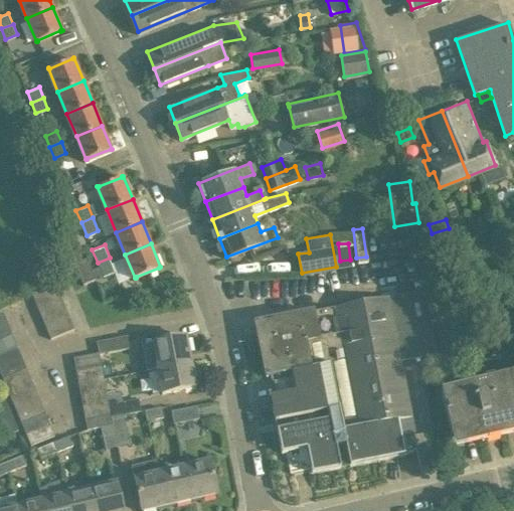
[(442,286),(433,254),(422,258),(432,289),(442,286)]
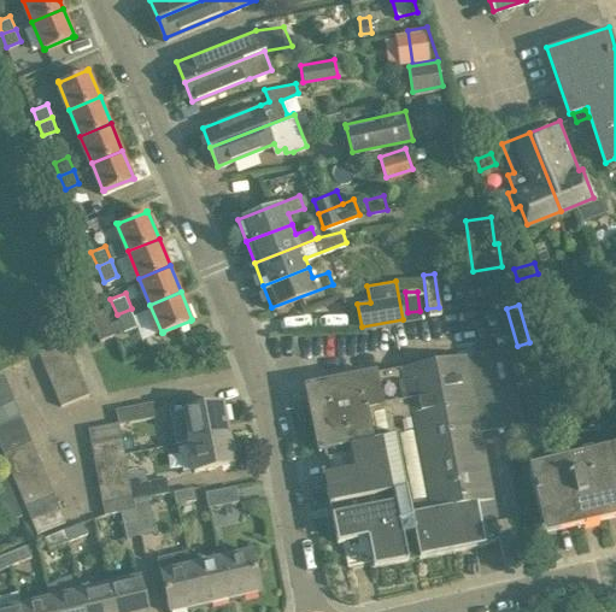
[(89,315),(91,318),(100,339),(115,334),(105,307),(89,315)]
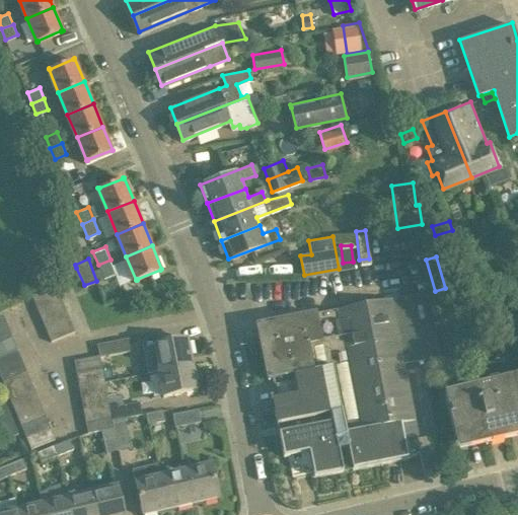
[(111,260),(98,265),(104,278),(116,273),(111,260)]
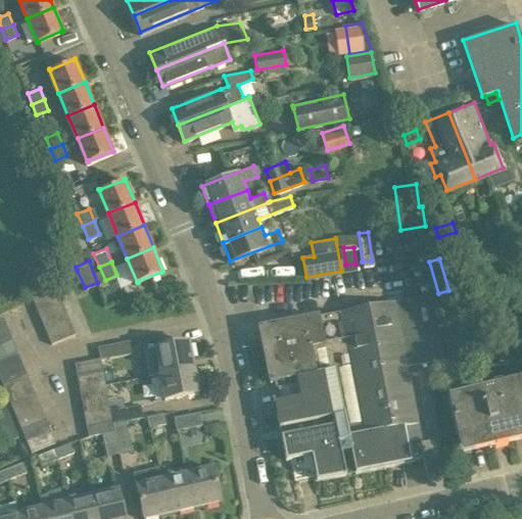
[(38,309),(61,298),(56,286),(33,296),(38,309)]
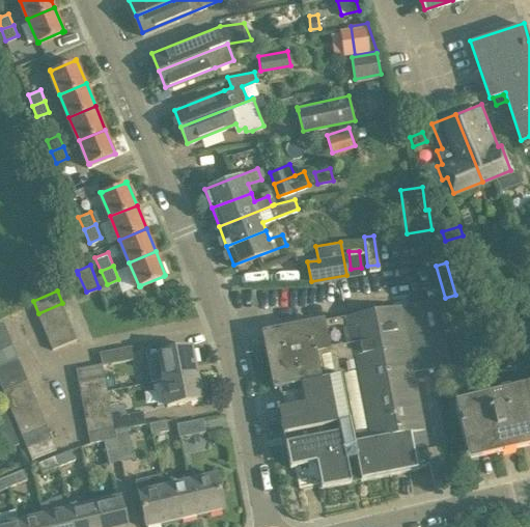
[(445,339),(440,311),(438,297),(399,304),(413,370),(450,363),(445,339)]
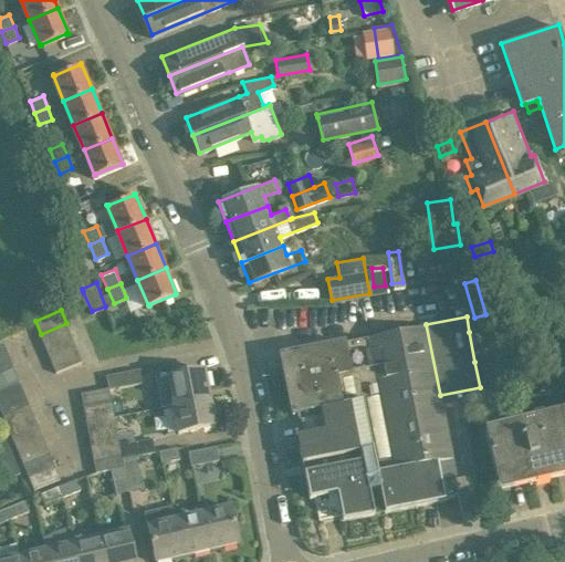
[(66,323),(41,334),(45,346),(72,335),(66,323)]
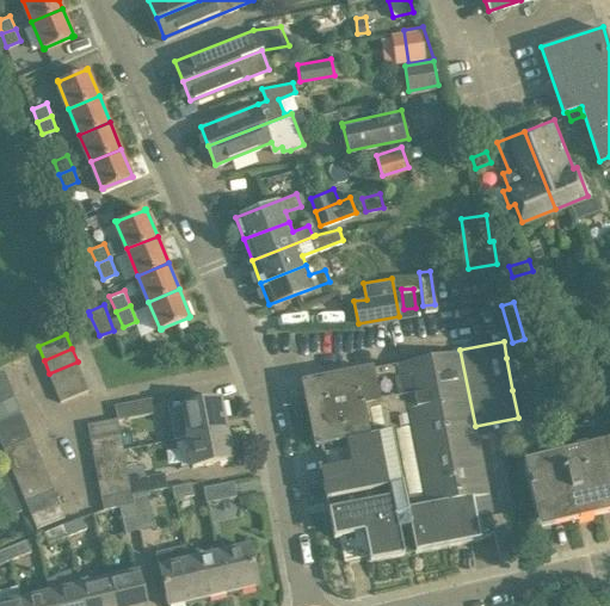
[(495,530),(475,426),(460,350),(371,368),(347,371),(303,381),(303,382),(316,445),(346,439),(347,446),(346,446),(349,458),(350,457),(351,463),(321,469),(326,498),(332,496),(334,507),(328,508),(334,536),(340,535),(345,560),(369,555),(370,560),(404,554),(402,548),(414,545),(416,551),(481,539),(480,533),(495,530)]
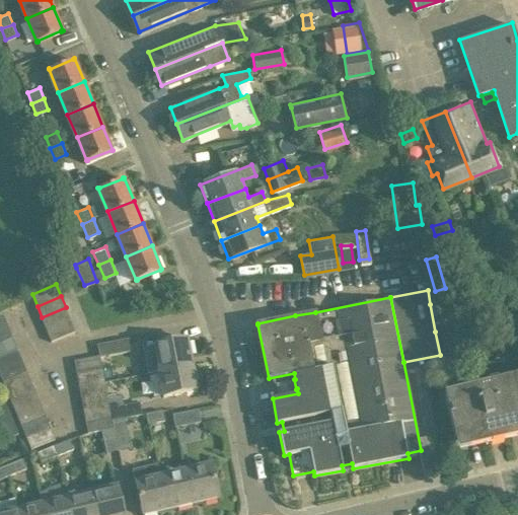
[(430,304),(435,332),(451,328),(453,336),(463,335),(456,300),(430,304)]
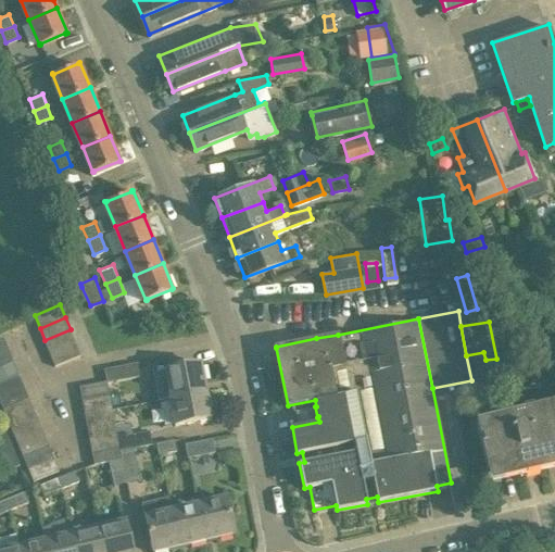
[(71,329),(45,340),(50,352),(75,341),(71,329)]
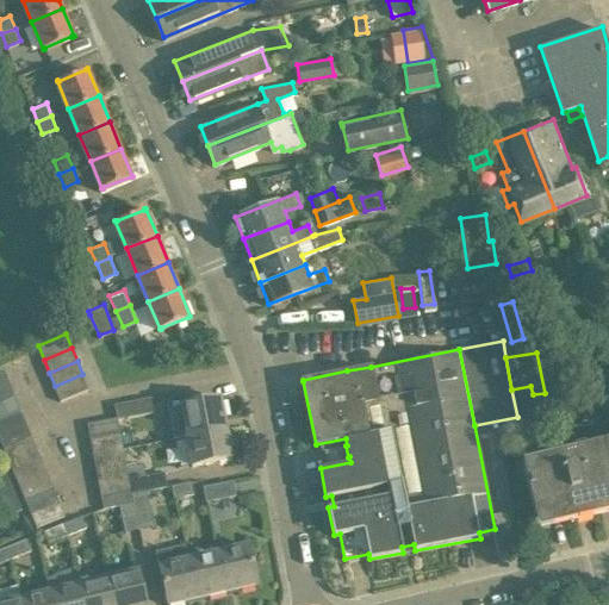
[(88,387),(82,374),(55,386),(61,399),(88,387)]
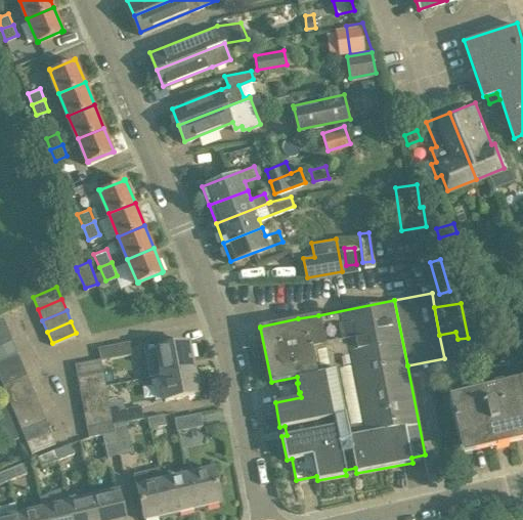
[(0,344),(12,339),(8,328),(0,331),(0,344)]
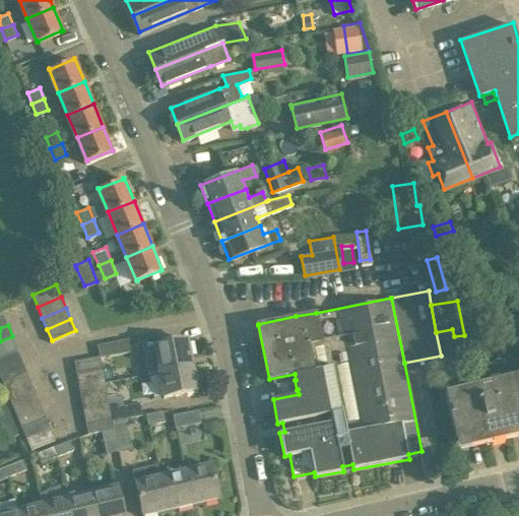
[(12,336),(0,341),(0,355),(17,347),(12,336)]
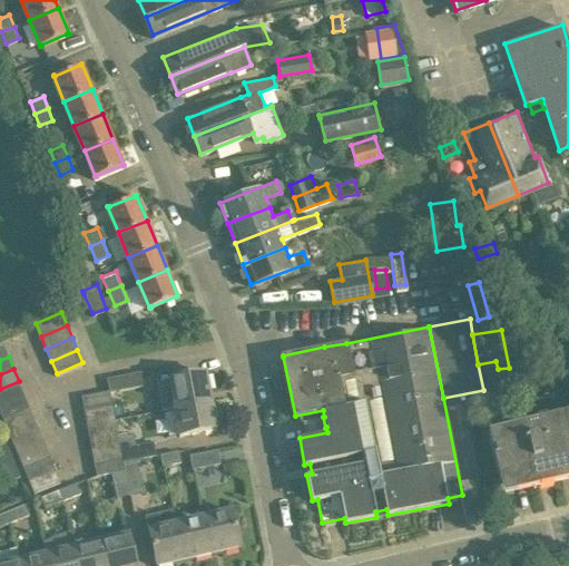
[(110,390),(143,383),(140,370),(107,377),(109,389),(110,390)]
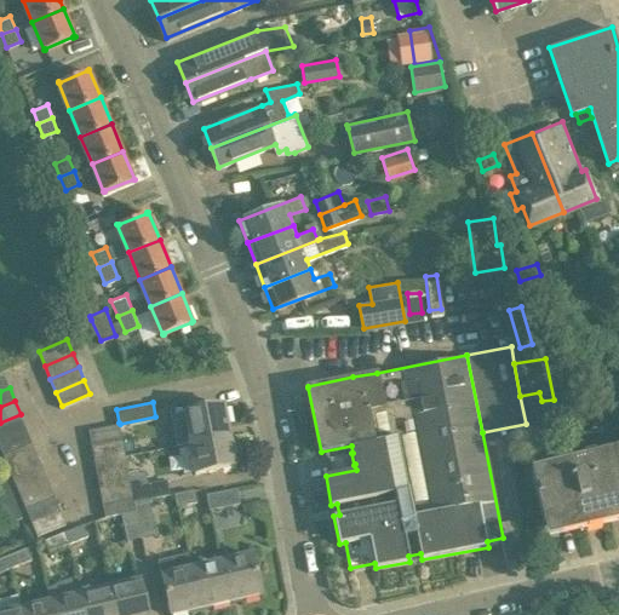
[(189,441),(230,434),(224,402),(183,411),(189,441)]
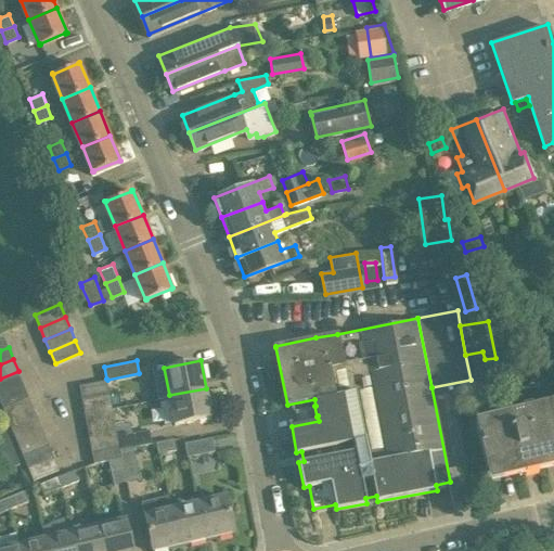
[(18,371),(0,379),(0,393),(23,383),(18,371)]
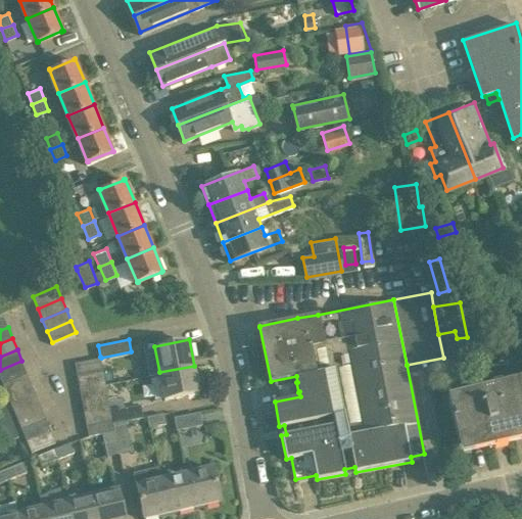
[(101,358),(100,357),(75,362),(78,374),(103,369),(101,358)]
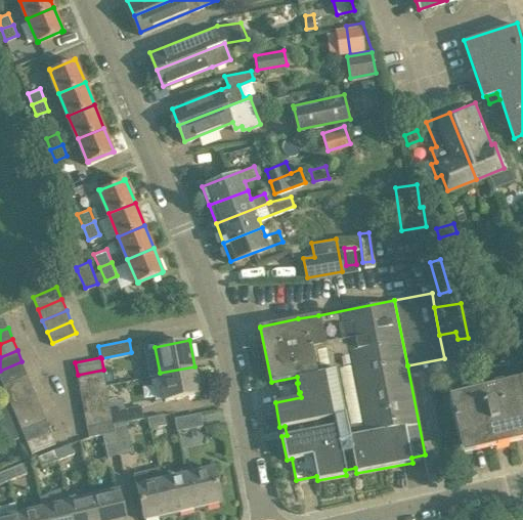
[(27,373),(22,361),(0,371),(0,376),(3,383),(27,373)]
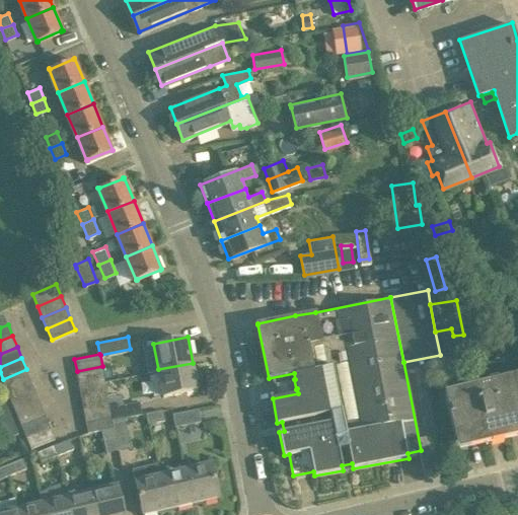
[(455,359),(443,362),(445,373),(458,370),(455,359)]
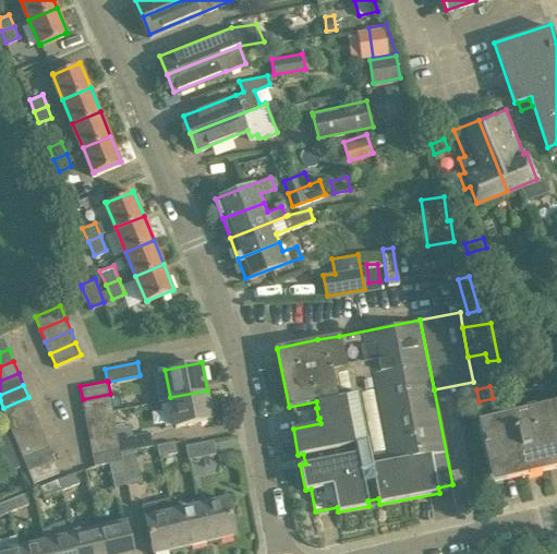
[(213,418),(207,390),(170,397),(176,425),(213,418)]
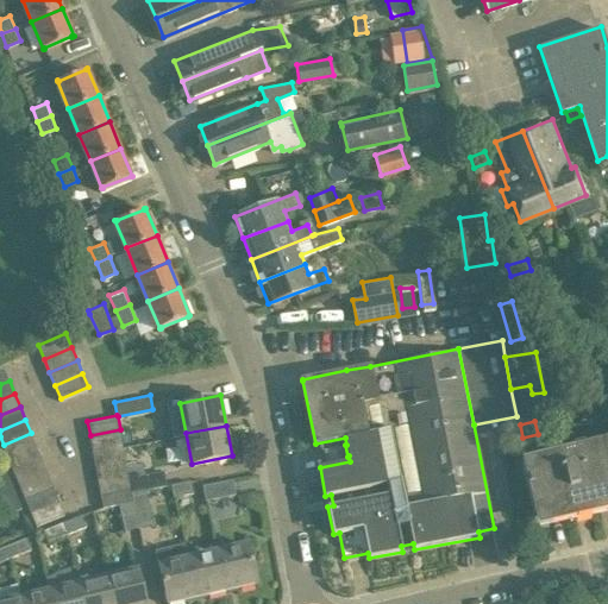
[(120,429),(91,435),(93,450),(123,444),(120,429)]
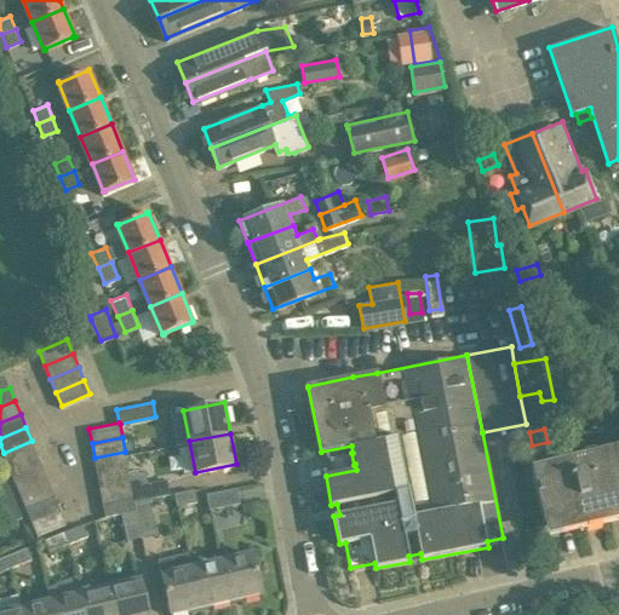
[(32,441),(4,453),(9,466),(38,454),(32,441)]
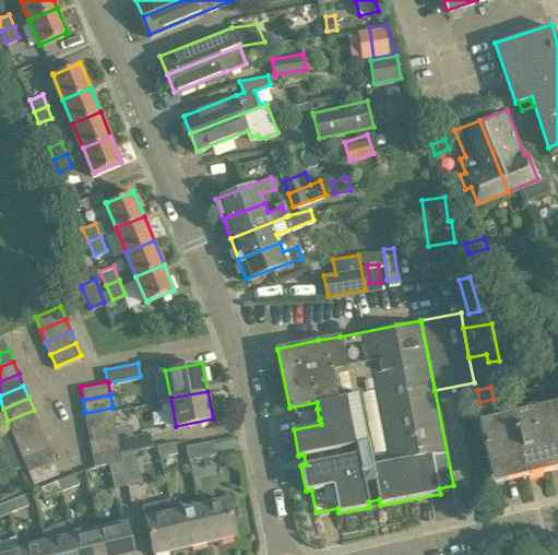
[(491,480),(557,463),(557,403),(478,423),(491,480)]
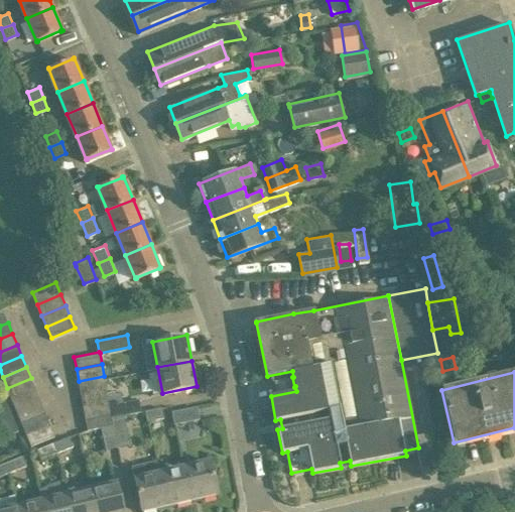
[(104,376),(79,381),(81,393),(106,388),(104,376)]
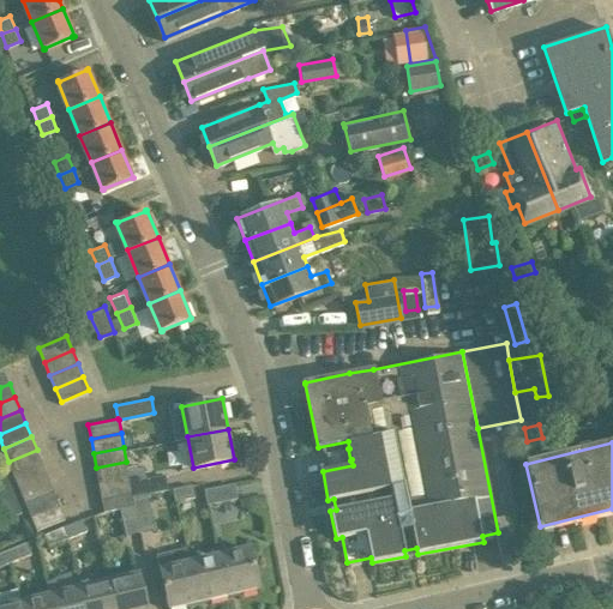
[(42,463),(37,450),(8,462),(14,475),(42,463)]
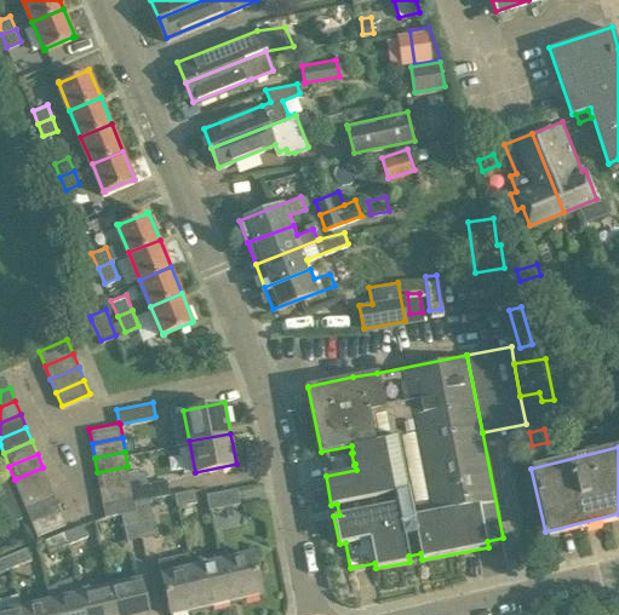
[(130,476),(127,466),(97,472),(101,486),(130,481),(130,476)]
